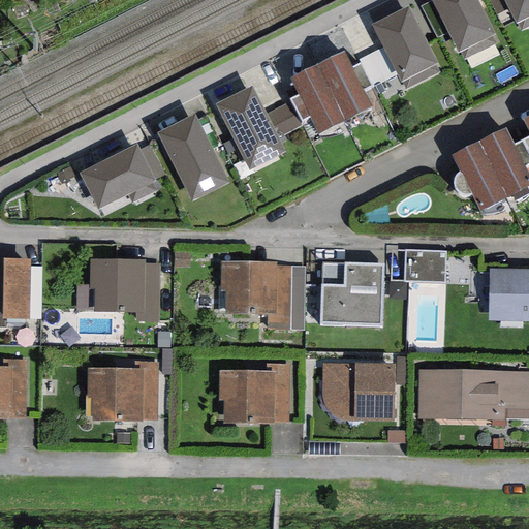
[(476,0),(431,0),(432,1),(447,33),(458,54),(460,53),(463,60),(496,43),(491,36),(494,35),(476,0)]
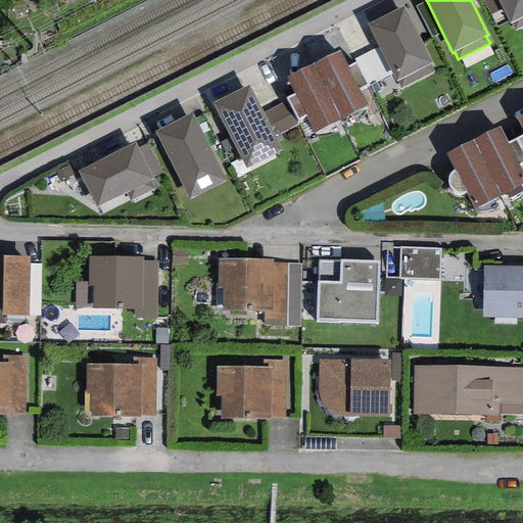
[(503,10),(497,0),(483,0),(491,15),(503,10)]
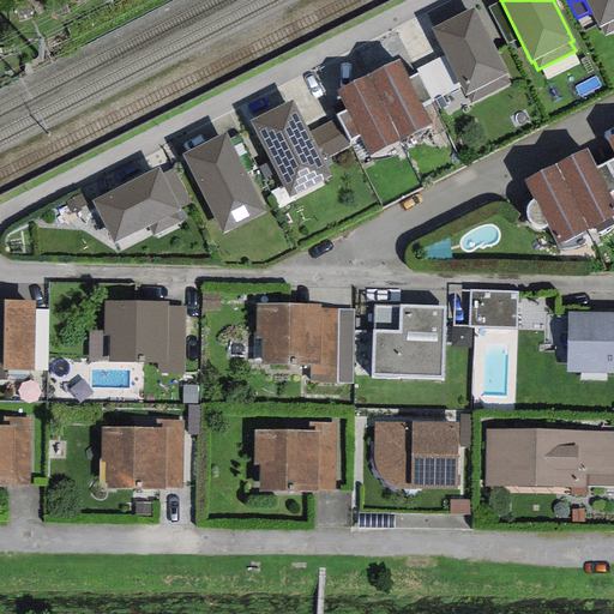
[(613,0),(584,0),(590,12),(599,29),(601,28),(605,35),(613,29),(613,0)]
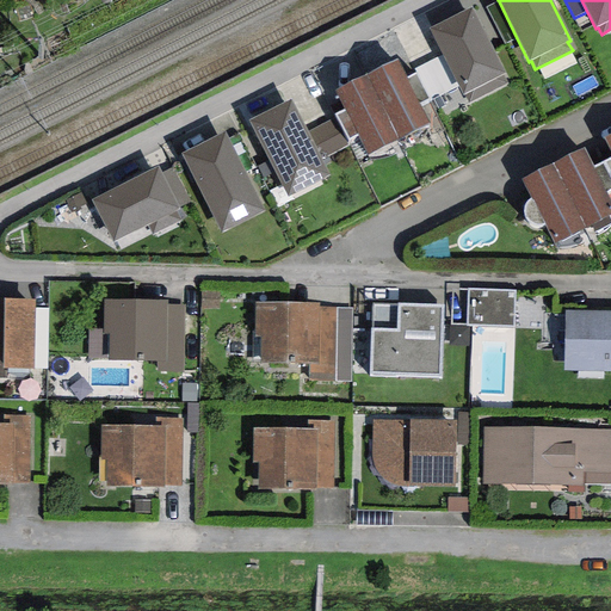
[(505,44),(517,38),(499,1),(486,8),(505,44)]
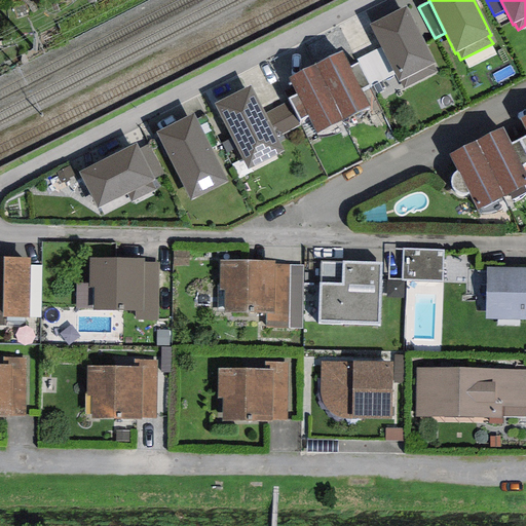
[(405,6),(370,25),(381,47),(395,73),(399,81),(401,80),(404,87),(436,72),(431,64),(435,63),(405,6)]
